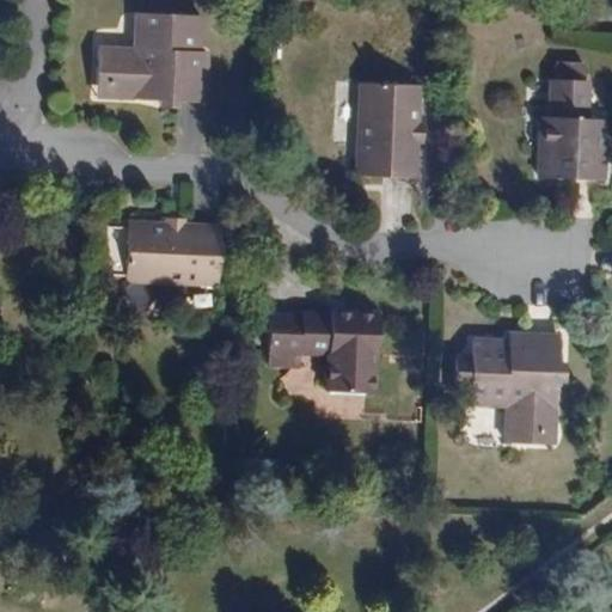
[(97,97),(97,98),(98,98),(132,98),(160,99),(160,106),(163,106),(164,106),(170,106),(177,106),(178,106),(179,106),(181,99),(208,101),(209,97),(209,50),(209,49),(208,49),(202,49),(203,13),(202,13),(136,12),(134,12),(133,48),(98,47),(97,84),(97,95),(97,97)]
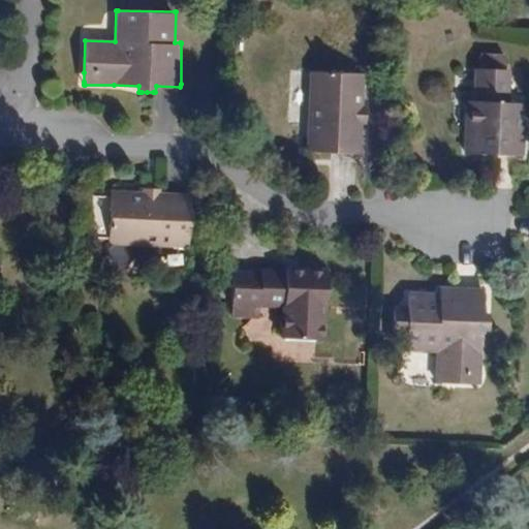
[(478,67),(476,67),(475,101),(468,101),(466,101),(464,154),(466,154),(494,156),(522,157),(524,157),(526,123),(526,122),(525,122),(523,122),(524,103),(522,103),(510,103),(511,68),(509,68),(478,67)]
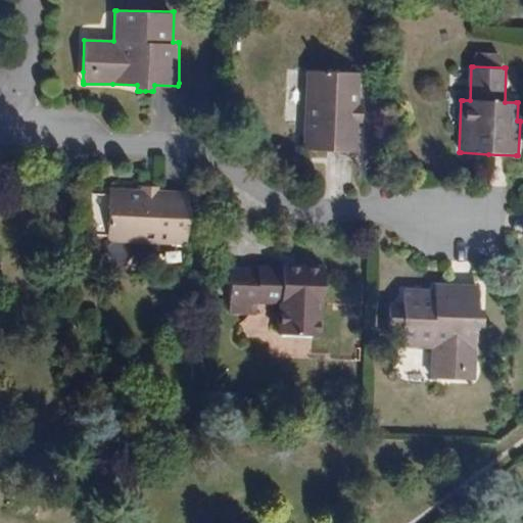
[(363,103),(364,74),(361,74),(348,73),(348,68),(348,67),(347,67),(326,67),(325,67),(325,68),(325,73),(312,72),(308,72),(306,150),(310,150),(359,151),(362,151),(363,122),(365,122),(367,122),(367,121),(367,104),(367,103),(366,103),(363,103)]
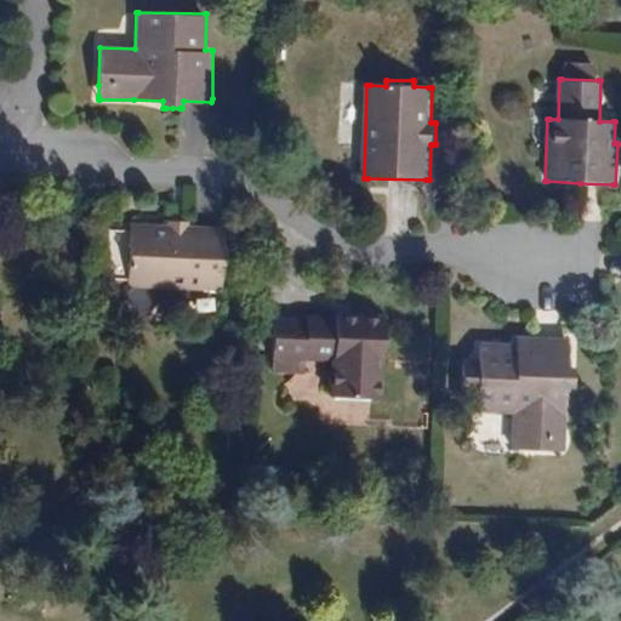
[(169,224),(134,224),(134,227),(132,243),(127,243),(126,243),(126,244),(126,269),(126,271),(127,271),(132,271),(131,286),(131,289),(224,291),(224,289),(226,229),(226,227),(191,226),(191,222),(191,221),(189,221),(170,221),(169,220),(169,222),(169,224)]
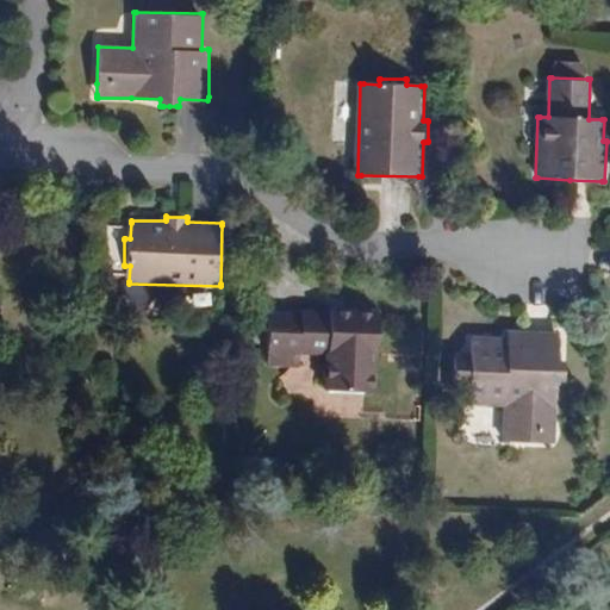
[(380,315),(380,312),(373,312),(361,311),(352,311),(338,311),(329,310),(329,312),(303,312),(303,315),(272,313),(272,316),(271,355),(271,356),(302,358),(328,358),(328,367),(327,384),(327,392),(374,393),(374,392),(375,375),(375,359),(379,359),(380,336),(380,315)]
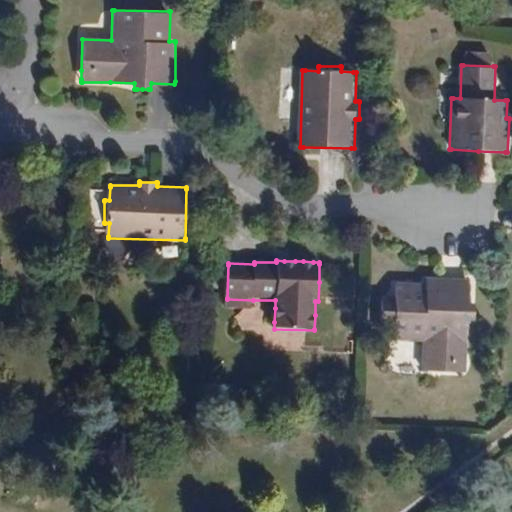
[(464,371),(465,371),(465,370),(467,342),(468,318),(474,318),(475,317),(475,316),(475,310),(475,305),(475,304),(475,302),(469,302),(470,278),(468,278),(429,276),(427,276),(427,277),(427,282),(397,280),(397,281),(394,336),(394,338),(424,339),(423,369),(454,370),(463,371),(464,371)]
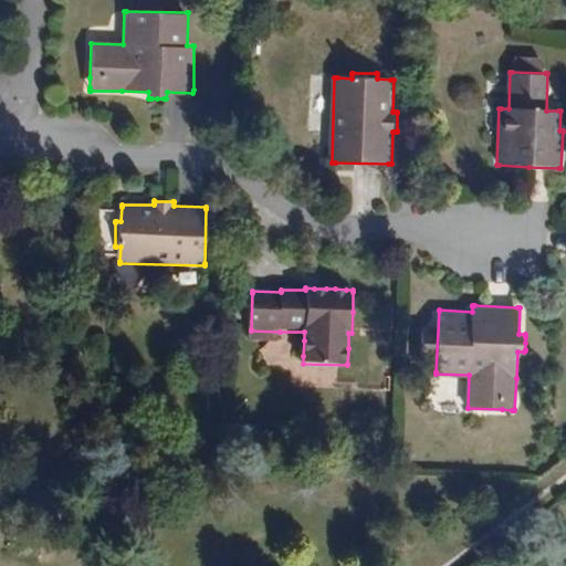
All buildings are outlined.
